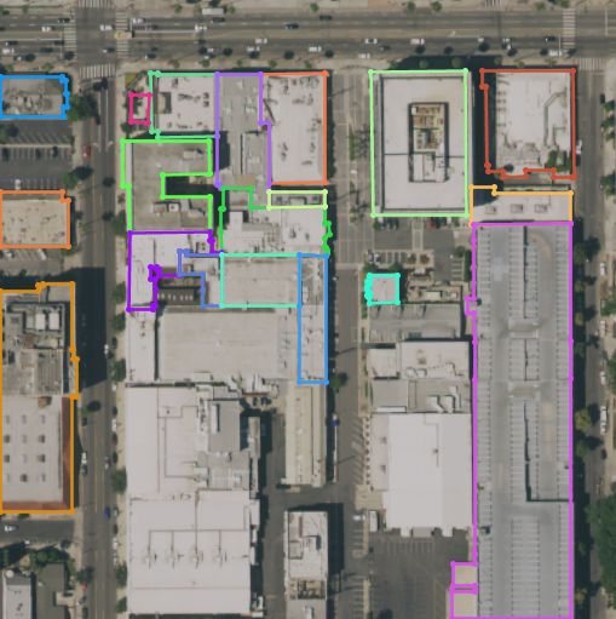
[(157,305),(155,305),(155,288),(195,288),(195,290),(202,290),(202,305),(157,305)]
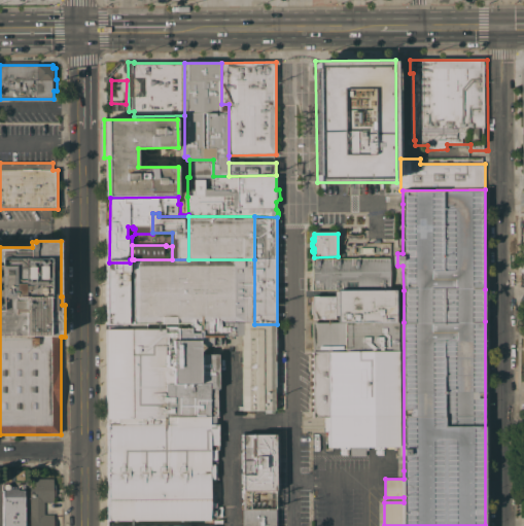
[(392,290),(337,290),(337,296),(314,296),(311,296),(311,285),(314,284),(314,277),(311,277),(311,271),(315,271),(315,258),(391,258),(392,290)]
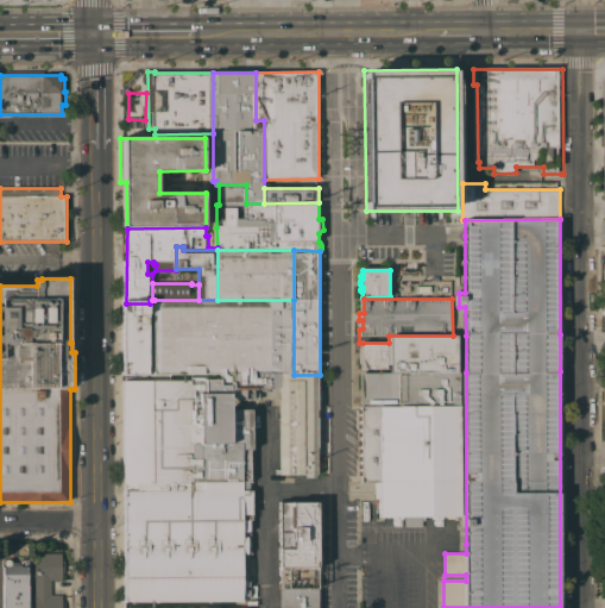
[(155,375),(155,300),(199,300),(218,300),(294,300),(294,375),(282,375),(282,388),(272,388),(272,389),(270,389),(270,388),(262,388),(222,388),(222,380),(222,375),(171,375),(155,375)]
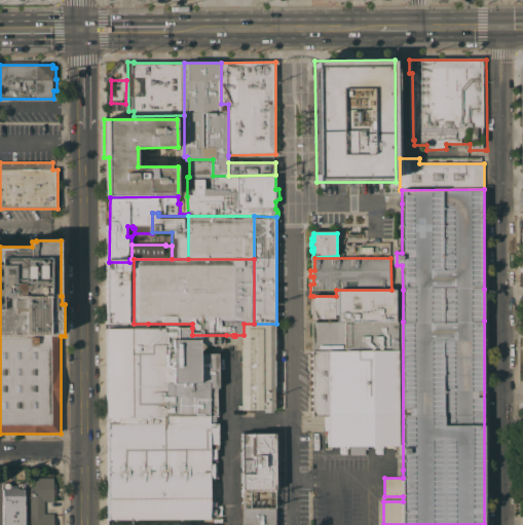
[(110,324),(129,324),(129,262),(109,262),(110,324)]
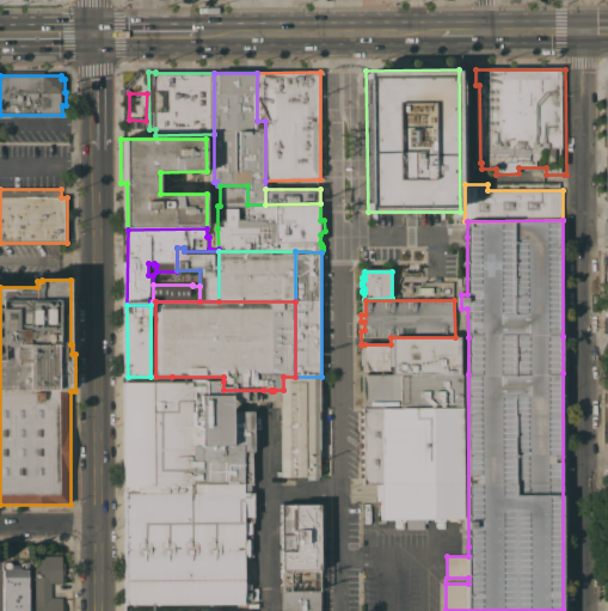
[(455,337),(460,337),(461,374),(394,374),(394,367),(391,367),(391,344),(391,337),(455,337)]
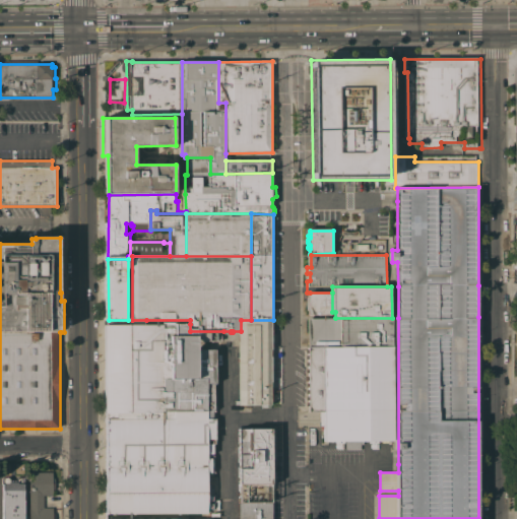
[(332,312),(332,315),(311,315),(310,314),(309,314),(309,313),(309,312),(310,311),(310,310),(309,309),(309,308),(310,307),(310,306),(309,306),(309,305),(309,304),(310,303),(310,301),(309,301),(309,300),(309,299),(310,299),(310,297),(309,296),(309,295),(310,294),(310,293),(332,293),(332,312)]
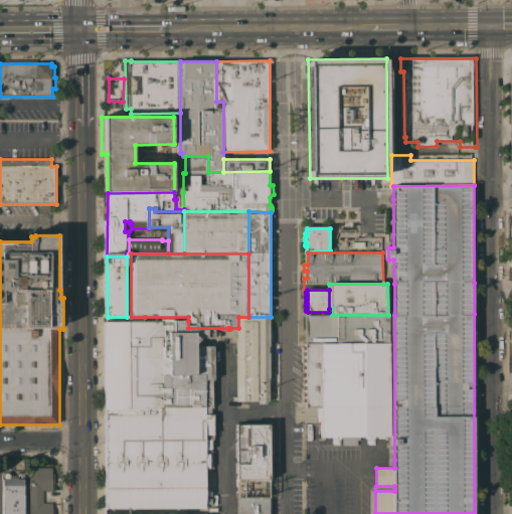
[(390,343),(321,344),(308,344),(307,315),(332,315),(388,315),(390,315),(390,343)]
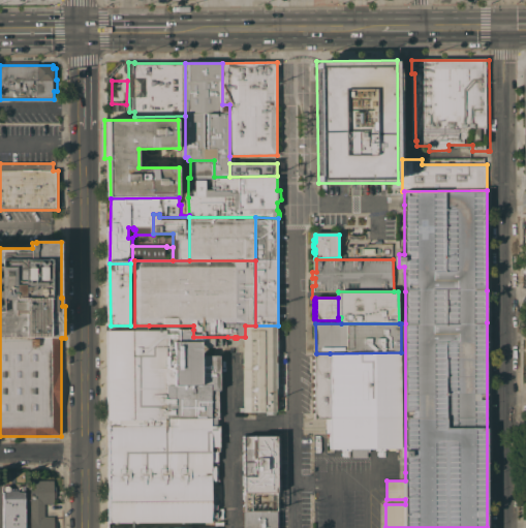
[(111,421),(111,325),(130,325),(134,325),(149,325),(149,331),(167,331),(168,418),(168,421),(111,421)]
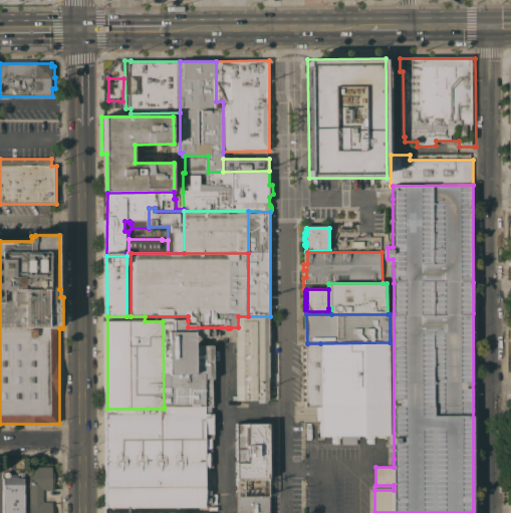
[(238,327),(238,316),(248,316),(270,316),(273,316),(273,321),(270,321),(270,324),(272,324),(273,329),(270,329),(271,339),(273,339),(273,344),(270,344),(270,346),(273,346),(273,352),(270,352),(270,354),(273,354),(273,360),(270,360),(270,362),(273,362),(273,368),(271,368),(271,370),(273,370),(273,376),(270,376),(270,378),(274,378),(274,382),(270,382),(271,401),(238,402),(238,327)]
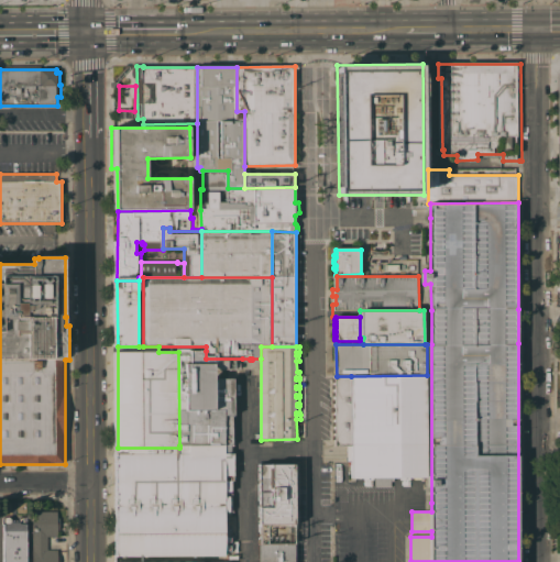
[(233,445),(179,445),(178,352),(178,350),(191,350),(191,351),(206,351),(206,359),(242,359),(242,370),(219,370),(220,372),(216,375),(216,379),(235,379),(235,416),(235,445),(233,445)]
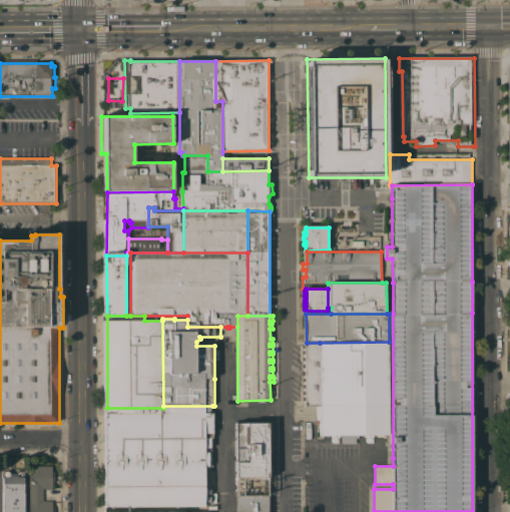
[(389,342),(390,435),(358,436),(358,444),(344,444),(344,436),(322,436),(321,421),(317,421),(317,408),(321,408),(320,343),(389,342)]
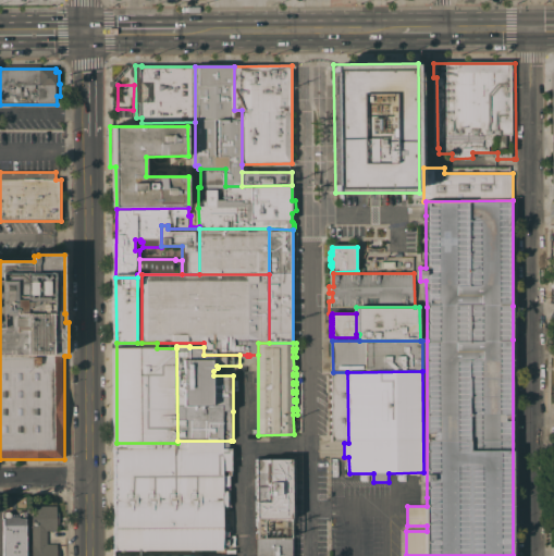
[(344,443),(332,443),(332,435),(331,435),(331,432),(333,432),(333,429),(331,429),(331,425),(333,425),(333,422),(331,422),(331,418),(332,418),(332,415),(331,415),(331,410),(332,410),(332,408),(331,408),(331,404),(332,404),(332,399),(331,399),(331,395),(332,395),(332,393),(331,393),(331,388),(332,388),(332,385),(331,385),(330,381),(332,381),(332,379),(330,379),(330,374),(333,374),(333,372),(347,372),(348,443),(344,443)]
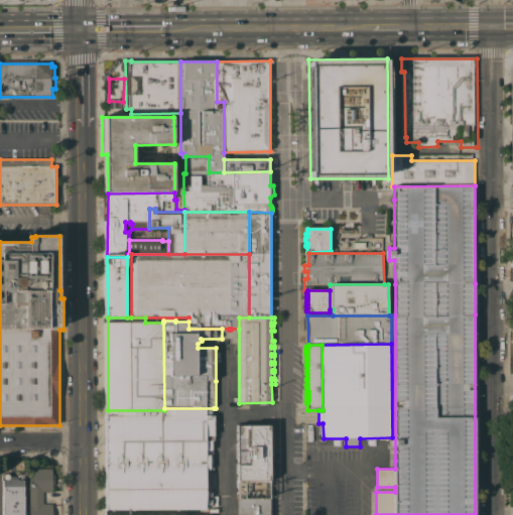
[(214,408),(214,415),(216,415),(216,441),(214,441),(214,453),(216,453),(216,470),(214,470),(214,473),(208,473),(208,482),(215,482),(215,506),(208,506),(208,509),(109,510),(108,410),(164,410),(164,408),(214,408)]
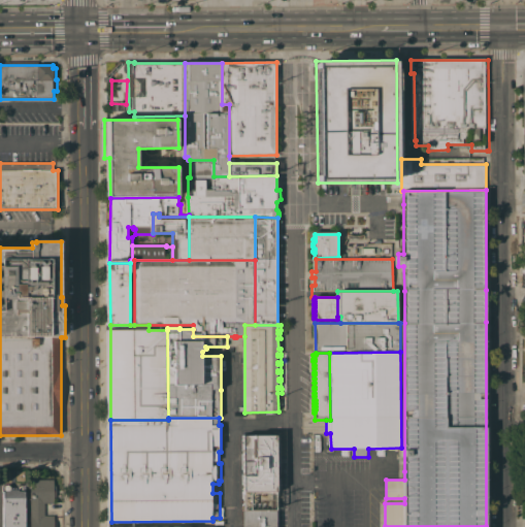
[(245,492),(244,436),(276,436),(276,491),(245,492)]
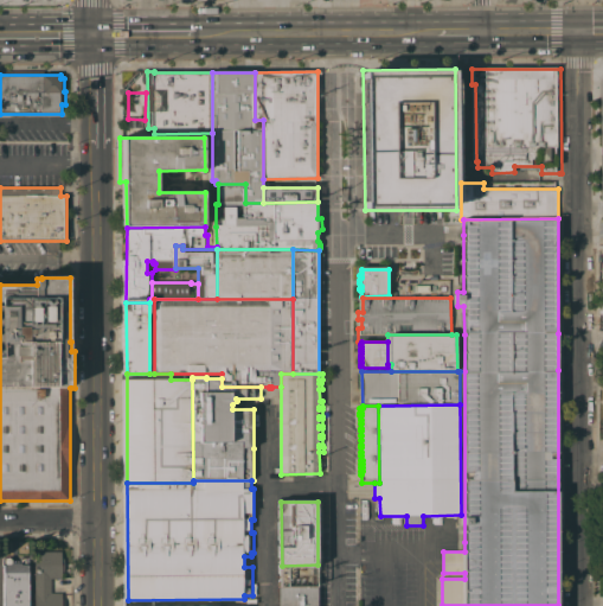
[(37,605),(37,591),(37,576),(37,553),(64,552),(64,560),(65,560),(66,573),(64,573),(64,579),(53,579),(53,594),(64,594),(64,600),(66,600),(66,605),(37,605)]
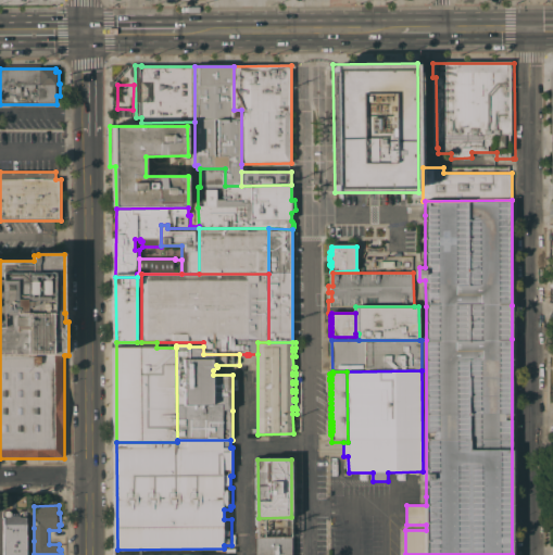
[(5,554),(5,511),(28,511),(28,530),(28,554),(5,554)]
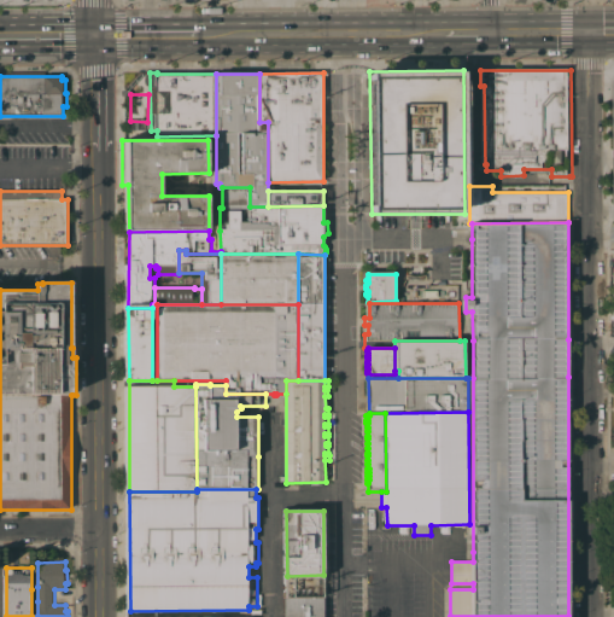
[(323,598),(284,598),(284,587),(287,587),(287,576),(323,575),(323,598)]
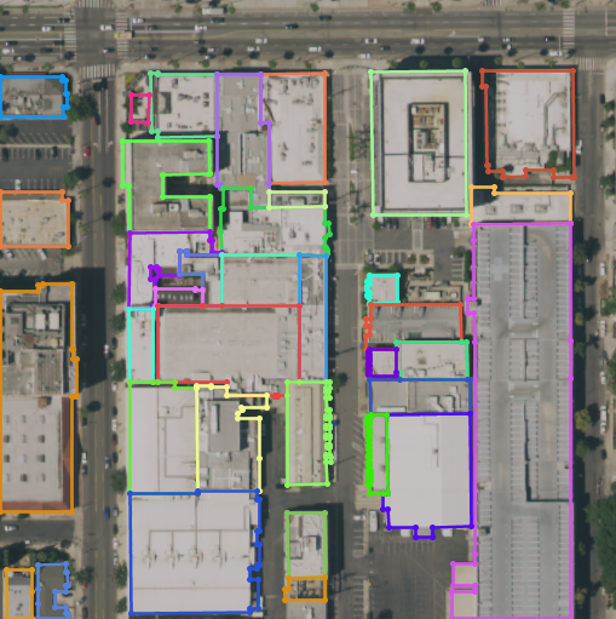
[(285,618),(285,600),(324,600),(324,618),(285,618)]
